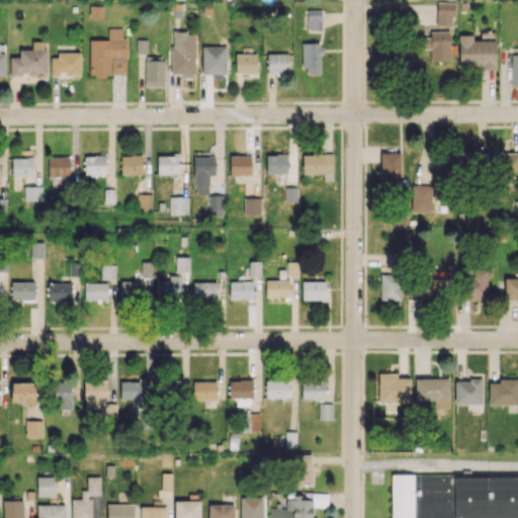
[(452,26),(454,2),(437,2),(436,25),(452,26)]
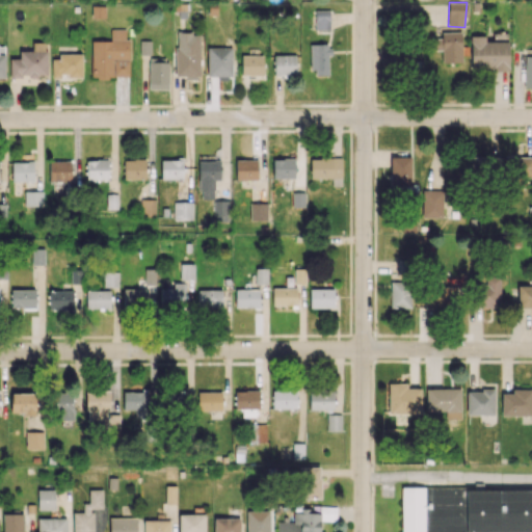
[(329,9),(315,10),(315,29),(329,29),(329,9)]
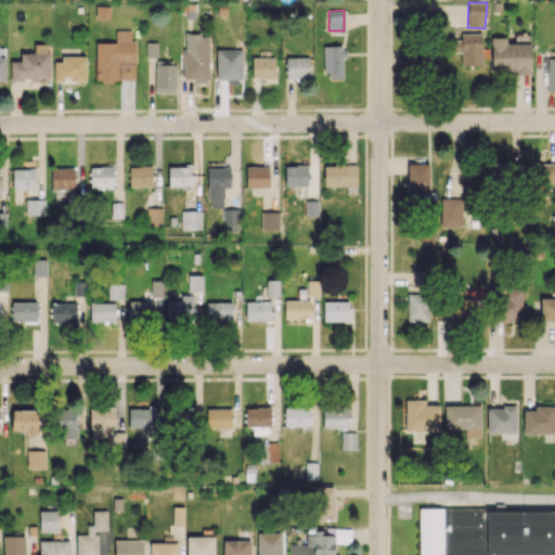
[(95,42),(95,80),(134,80),(133,29),(115,30),(116,42),(95,42)]
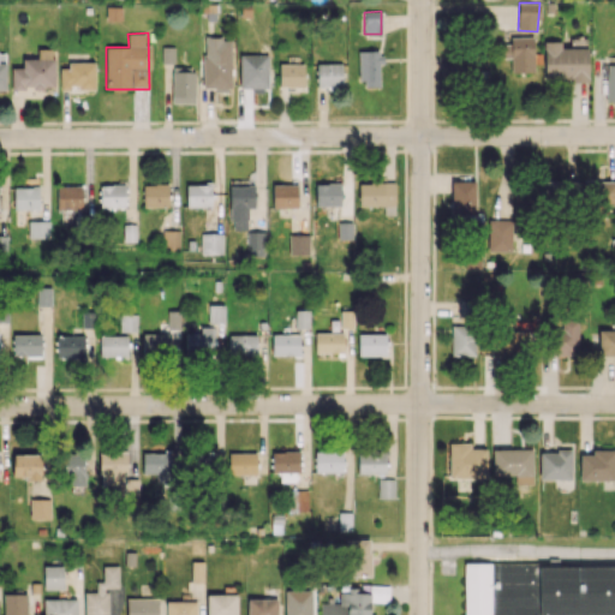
[(533,36),(509,37),(509,43),(499,45),(500,58),(511,58),(511,72),(535,72),(533,36)]
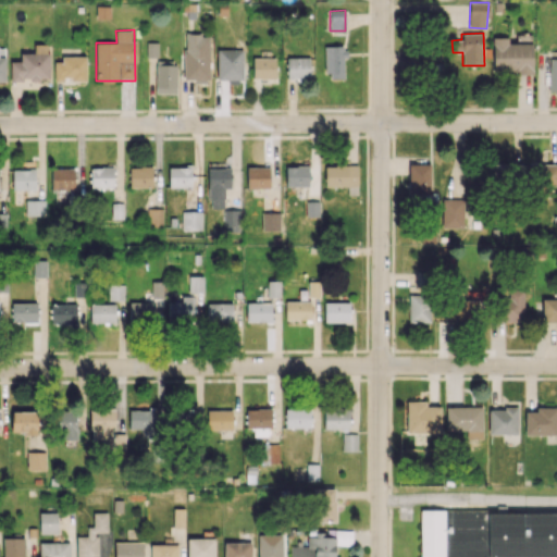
[(209,34),(184,35),(185,82),(210,81),(209,34)]
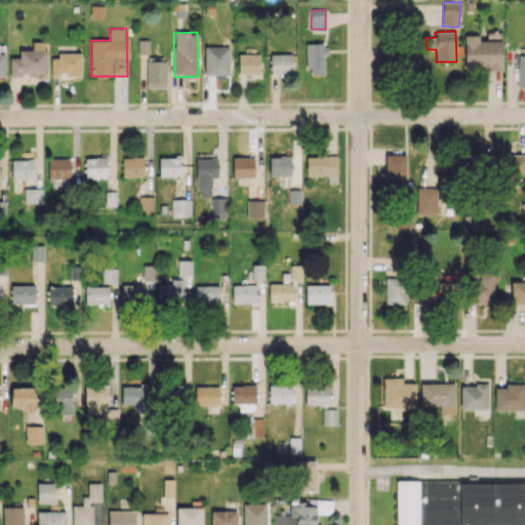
[(479,41),(479,35),(465,35),(465,69),(502,69),(501,40),(479,41)]
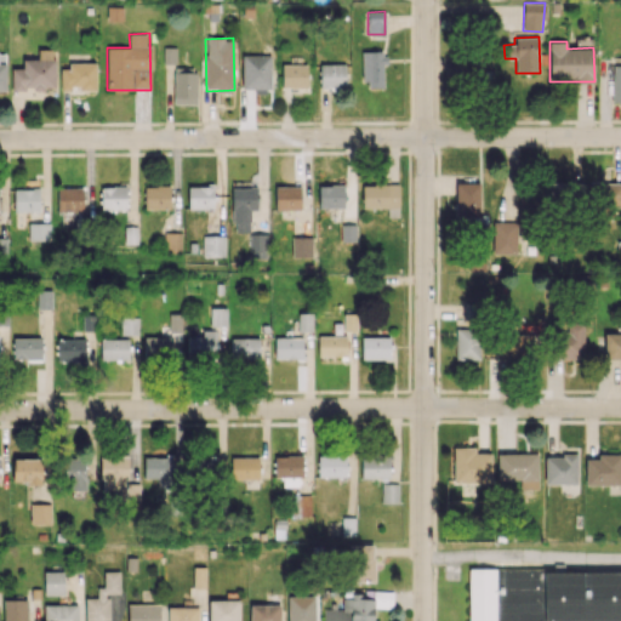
[(55,89),(53,50),(38,50),(39,58),(23,60),(23,68),(12,68),(12,89),(55,89)]
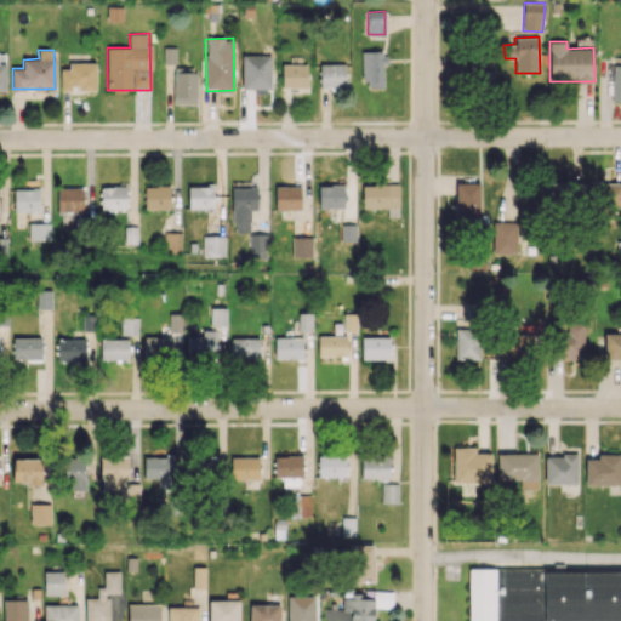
[(364,87),(385,87),(383,51),(363,51),(364,87)]
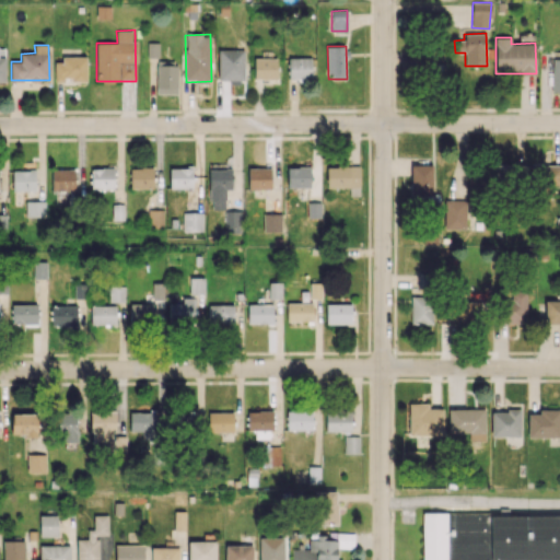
[(219,80),(229,80),(229,83),(244,83),(244,49),(218,49),(219,80)]
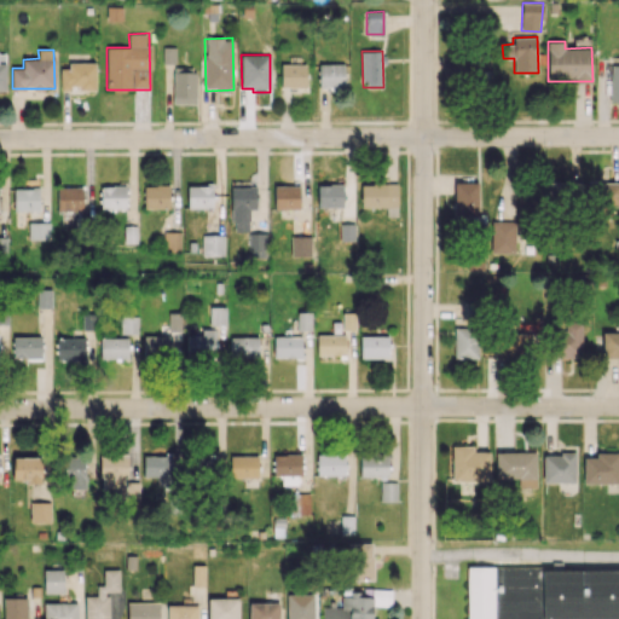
[(96,64),(61,63),(61,88),(96,90),(96,64)]
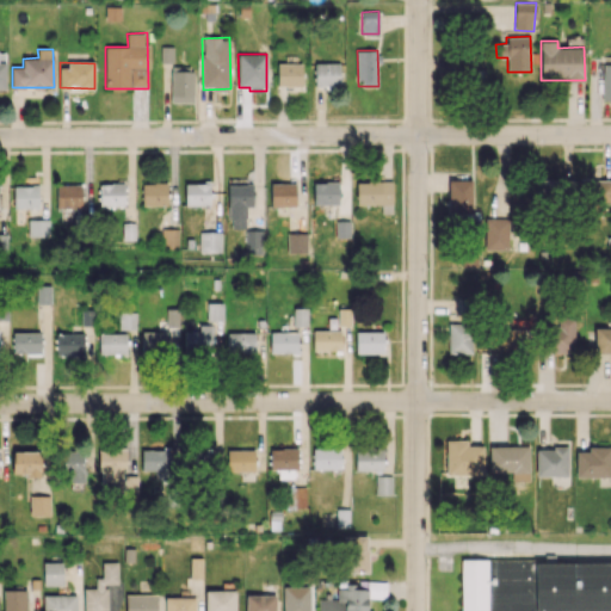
[(302,86),(302,63),(277,62),(277,86),(302,86)]
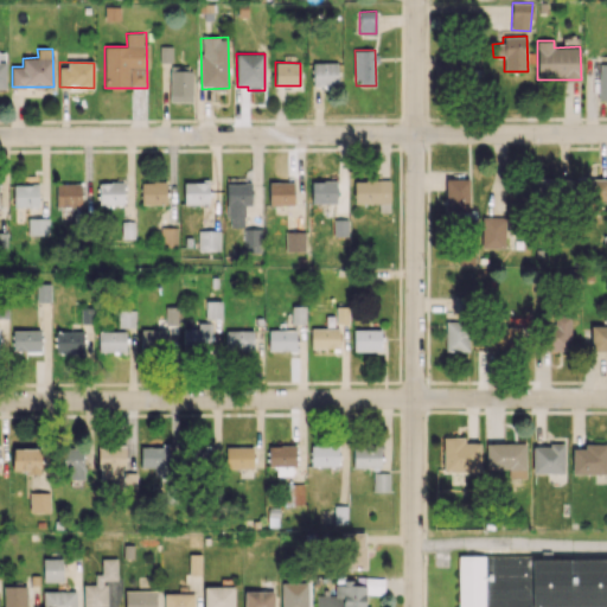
[(338,87),(337,62),(312,63),(312,88),(338,87)]
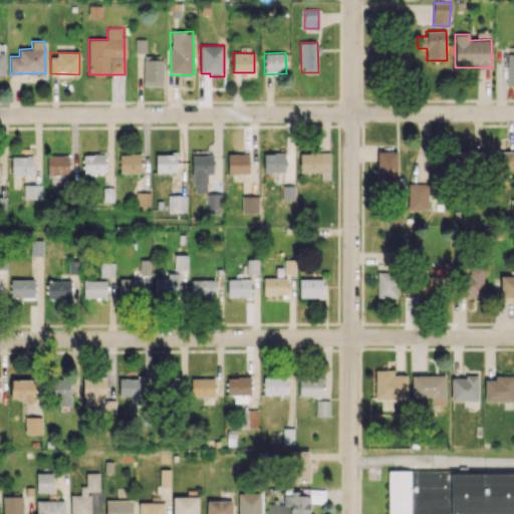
[(144,85),(163,86),(163,59),(144,59),(144,85)]
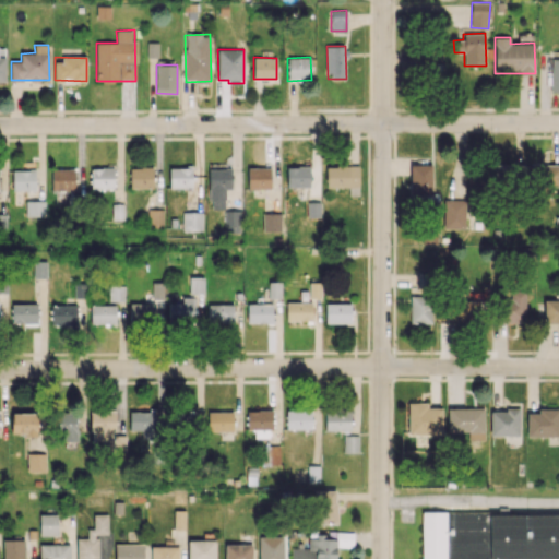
[(525,164),(495,163),(494,186),(524,187),(525,164)]
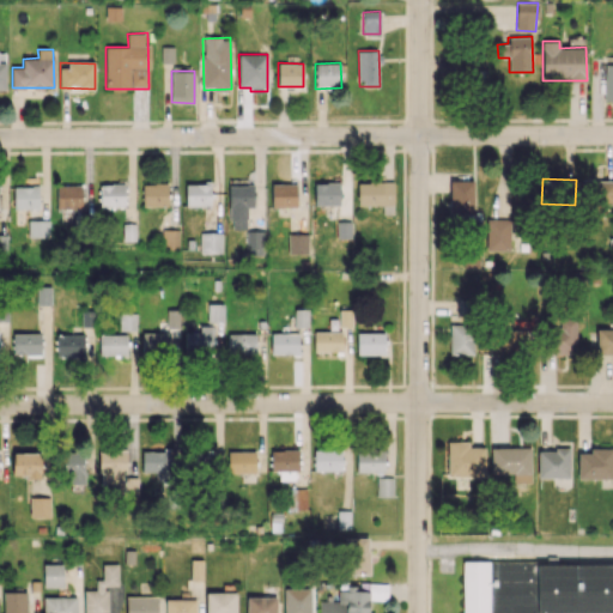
[(474,181),(450,180),(450,220),(481,220),(481,212),(474,212),(474,181)]
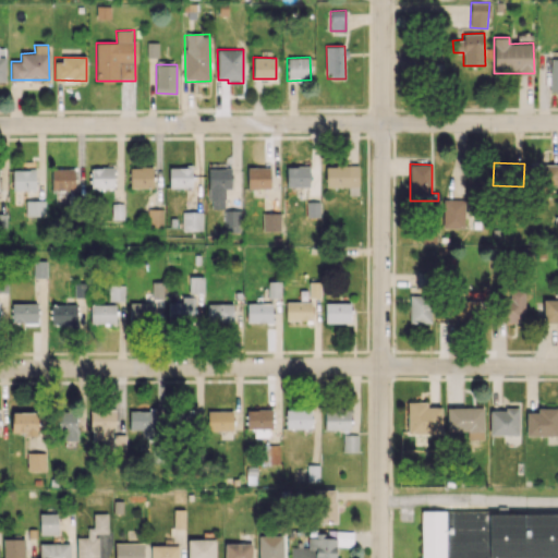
[(557,164),(531,164),(530,185),(557,185),(557,164)]
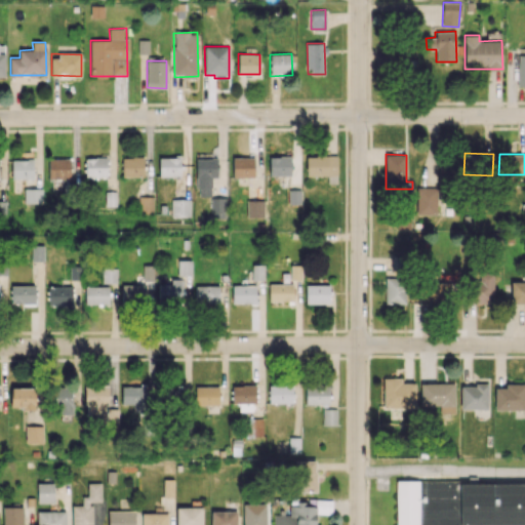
[(290,175),(290,156),(270,156),(270,175),(290,175)]
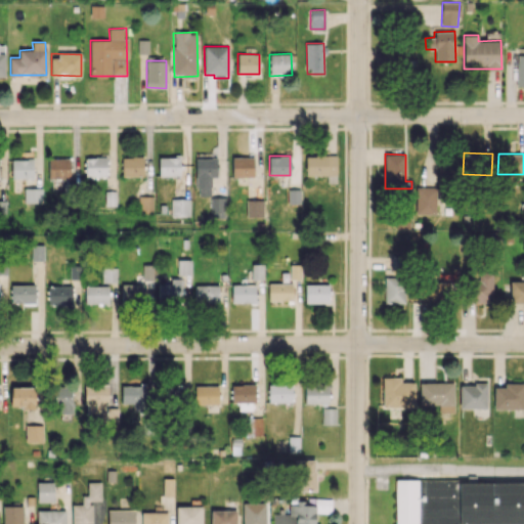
[(328,175),(328,183),(337,183),(337,156),(306,156),(306,175),(328,175)]
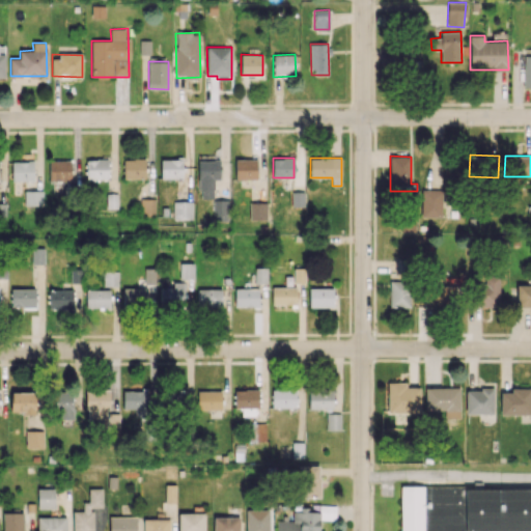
[(108,178),(108,159),(86,159),(86,179),(108,178)]
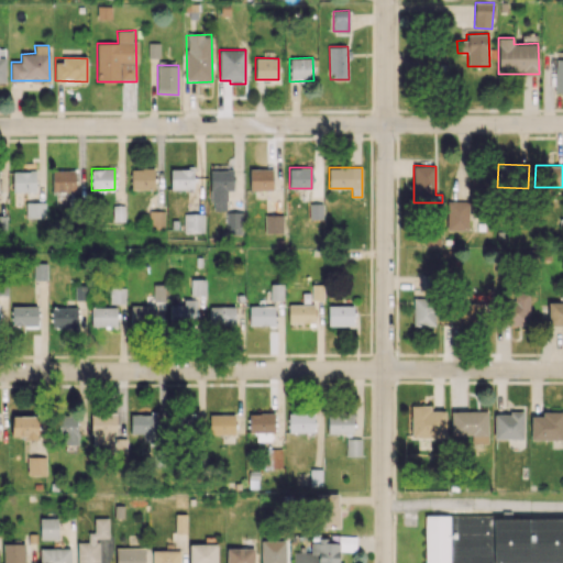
[(154,168),(131,168),(131,189),(154,189),(154,168)]
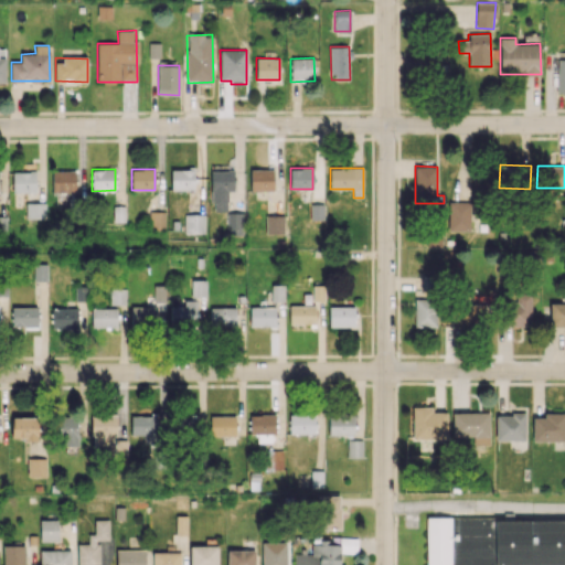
[(171,190),(194,190),(194,170),(171,169),(171,190)]
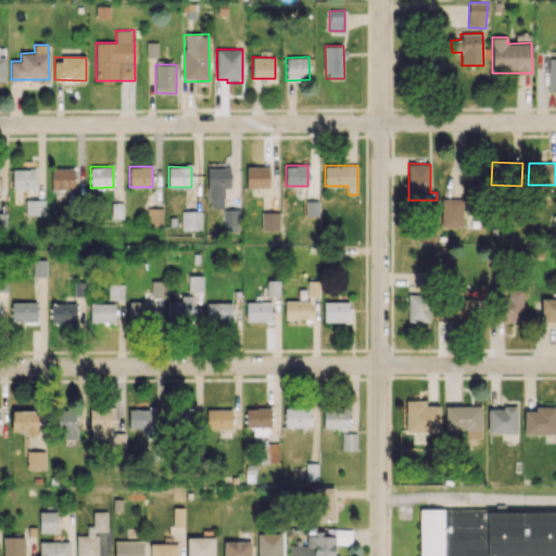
[(268,166),(247,167),(247,188),(269,187),(268,166)]
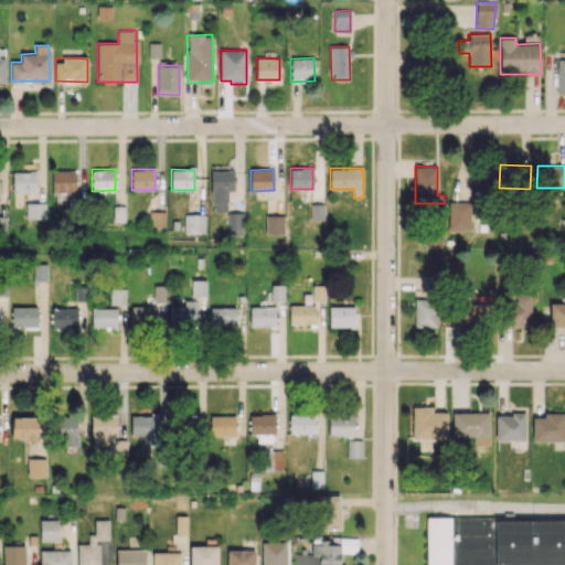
[(12,170),(13,192),(36,192),(35,170),(12,170)]
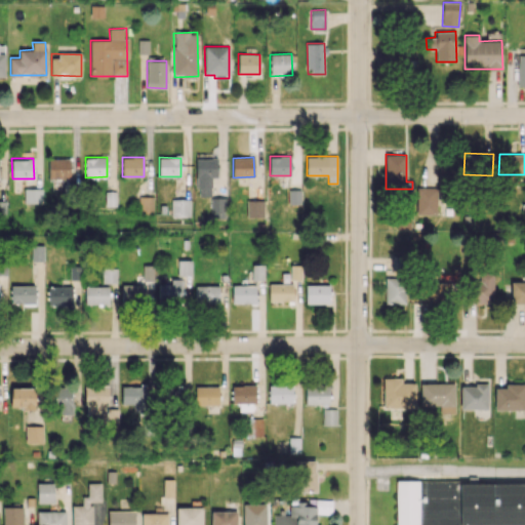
[(70,158),(48,159),(49,178),(71,178),(70,158)]
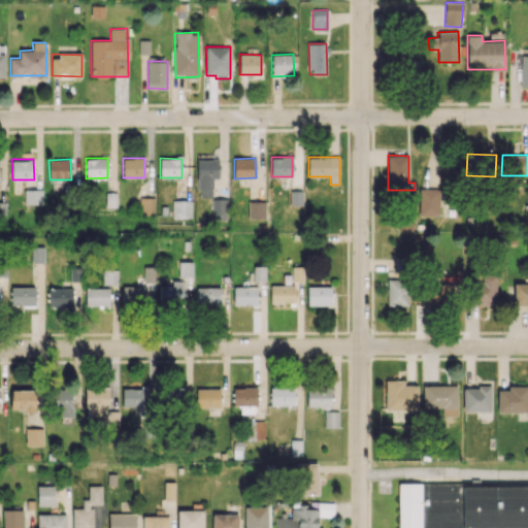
[(218,159),(197,159),(198,197),(212,197),(212,178),(219,178),(218,159)]
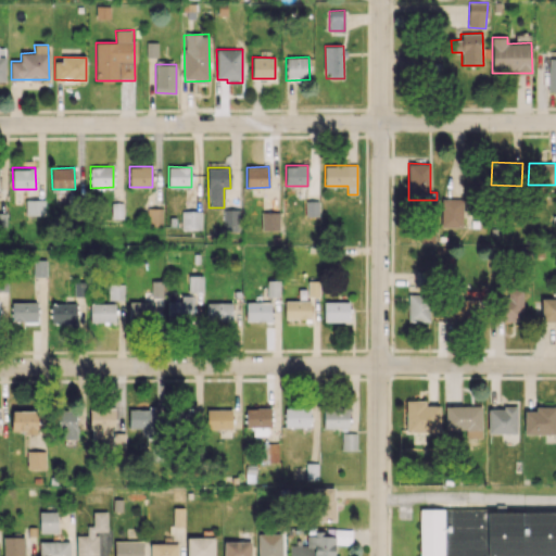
[(463,227),(463,198),(442,198),(441,227),(463,227)]
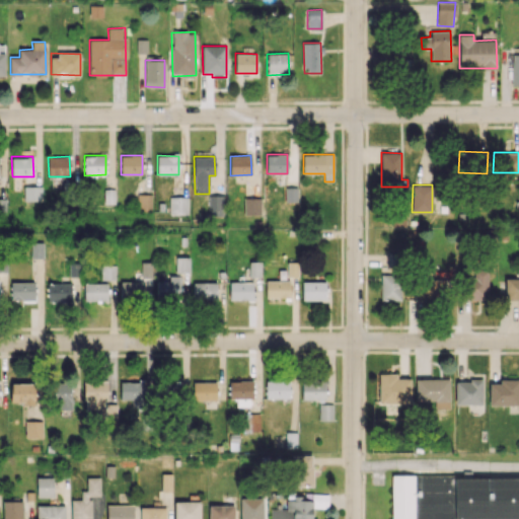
[(42,201),(42,187),(24,187),(24,201),(42,201)]
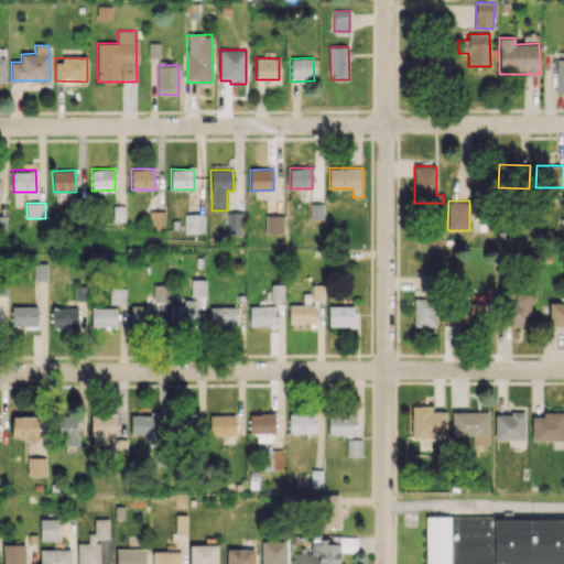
[(310,220),(323,220),(323,204),(310,204),(310,220)]
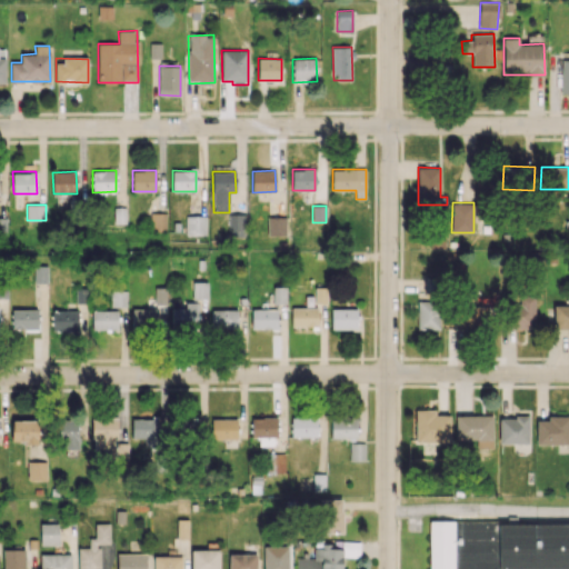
[(167,212),(151,213),(151,231),(167,231),(167,212)]
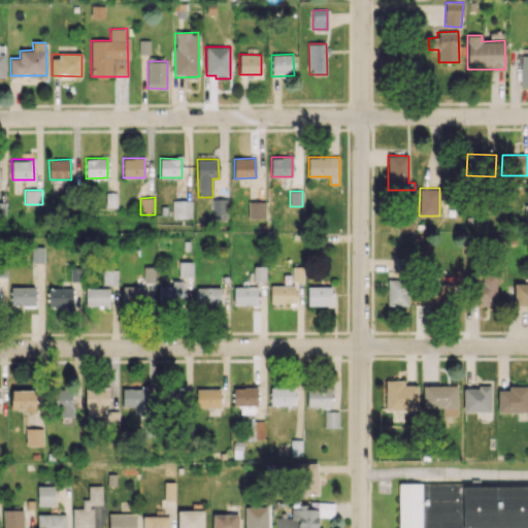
[(212,220),(227,220),(227,198),(211,199),(212,220)]
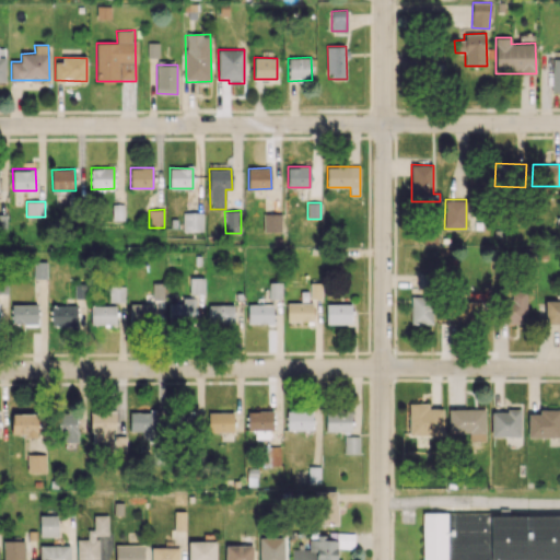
[(203,231),(203,212),(183,212),(183,231),(203,231)]
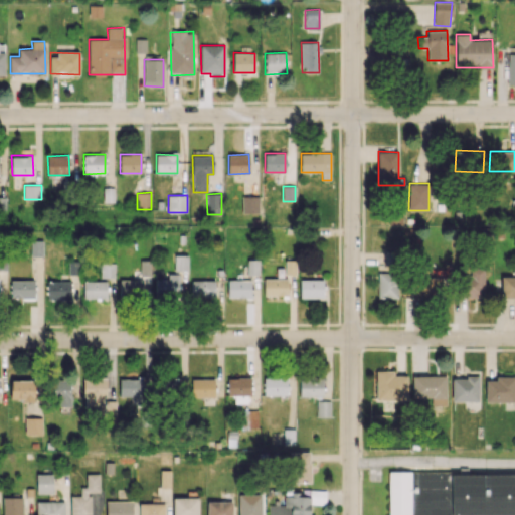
[(242,212),(260,212),(260,196),(242,196),(242,212)]
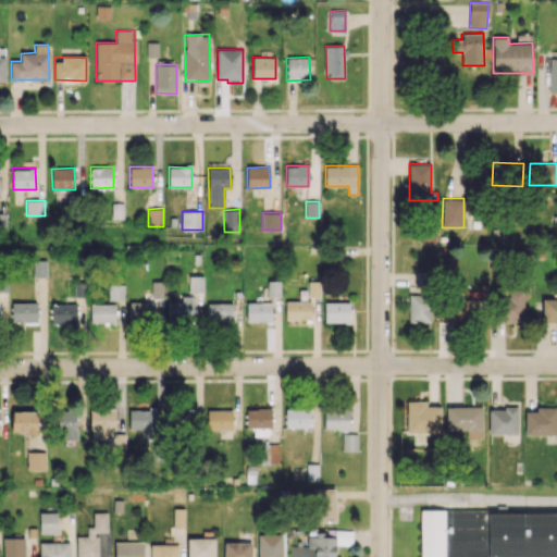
[(203,276),(188,276),(188,293),(202,293),(203,276)]
